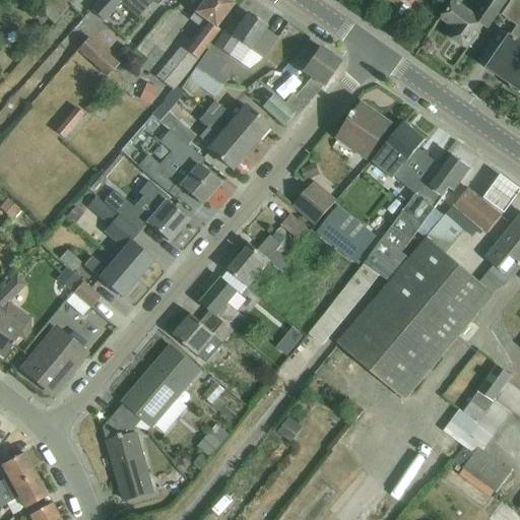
[(44,0),(37,9),(44,15),(53,24),(73,0),(44,0)]
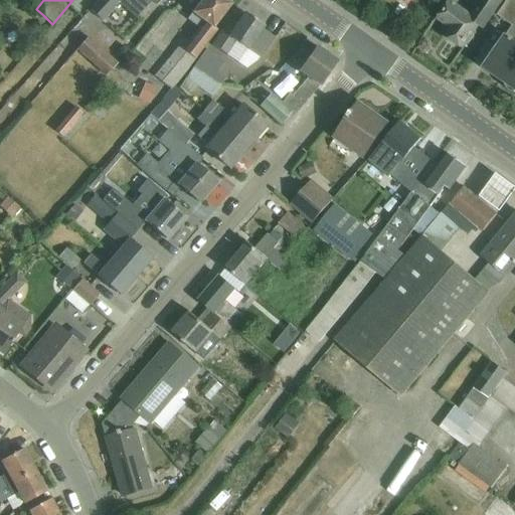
[(99,0),(91,9),(101,18),(103,20),(120,1),(120,0),(99,0)]
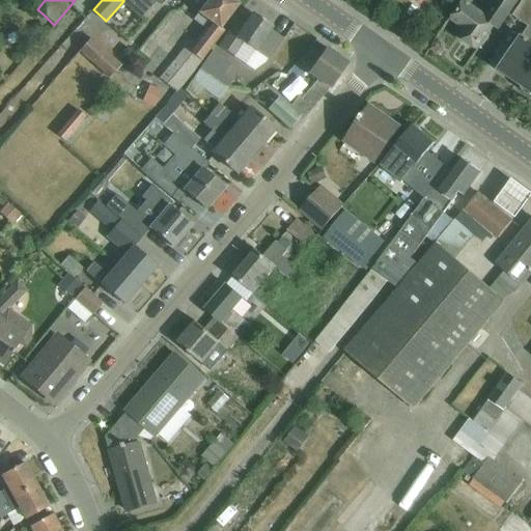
[(123,0),(123,1),(132,8),(141,17),(155,1),(152,0),(123,0)]
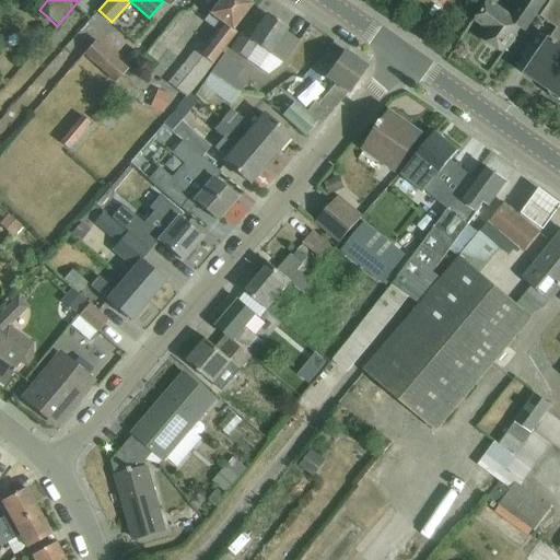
[(206,72),(221,53),(235,33),(232,31),(251,4),(244,0),(219,0),(203,22),(217,31),(198,54),(194,50),(167,83),(185,97),(206,72)]
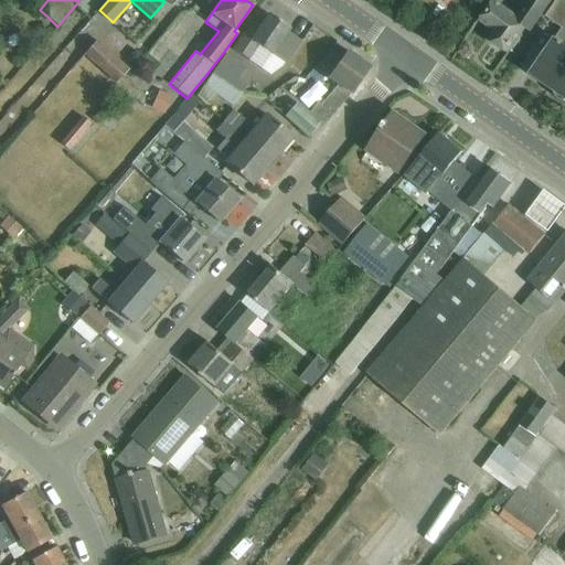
[(531,29),(550,1),(546,0),(530,0),(518,18),(493,0),(479,21),(496,33),(489,42),(507,54),(526,25),(531,29)]
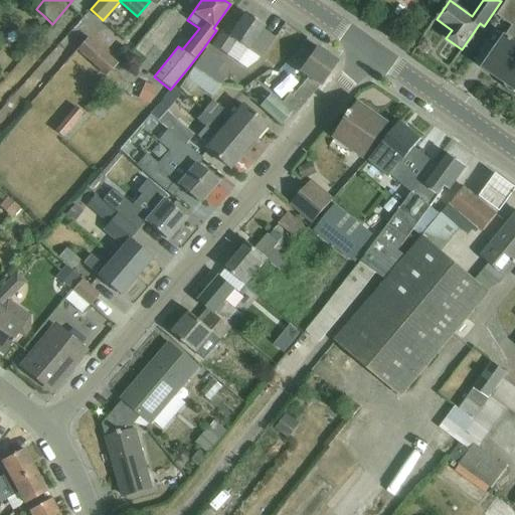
[(514,0),(509,0),(498,16),(514,27),(485,67),(503,80),(505,86),(509,91),(514,93),(514,92),(514,0)]
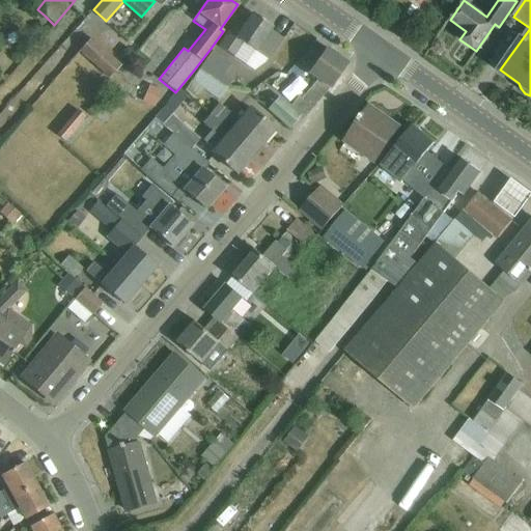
[(218,47),(245,64),(254,51),(267,60),(282,38),(270,30),(272,28),(251,14),(243,27),(235,22),(218,47)]
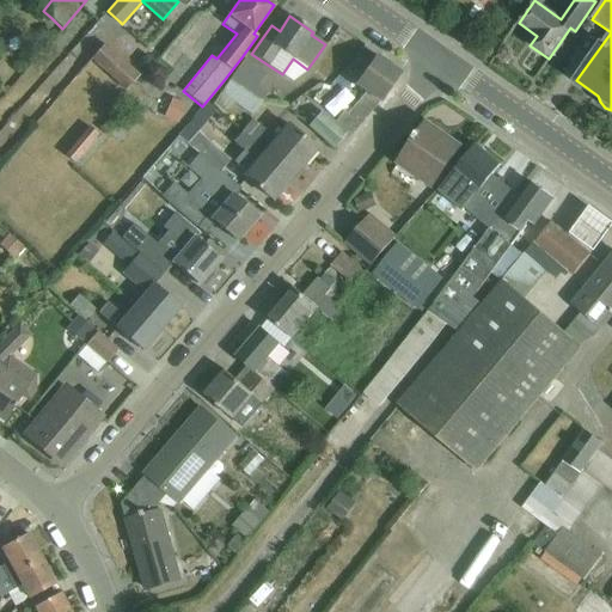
[(90,60),(124,91),(139,77),(104,44),(90,60)]
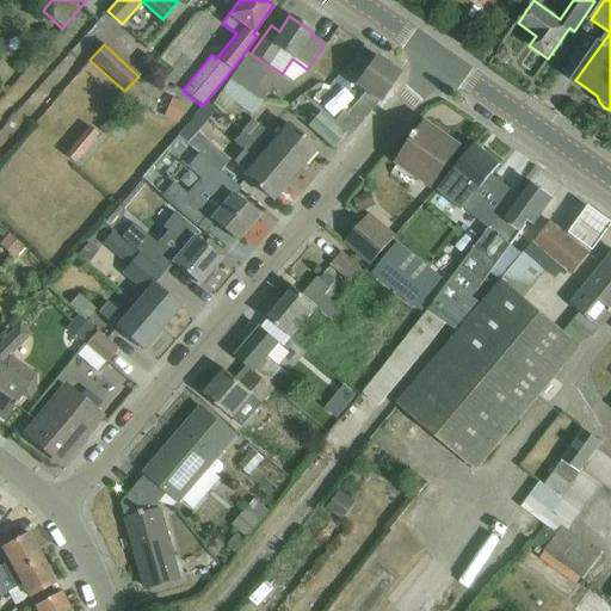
[(343,112),(333,123),(320,111),(307,127),(332,149),(345,135),(347,137),(377,103),(378,104),(400,73),(374,56),(355,84),(365,91),(345,115),(343,112)]
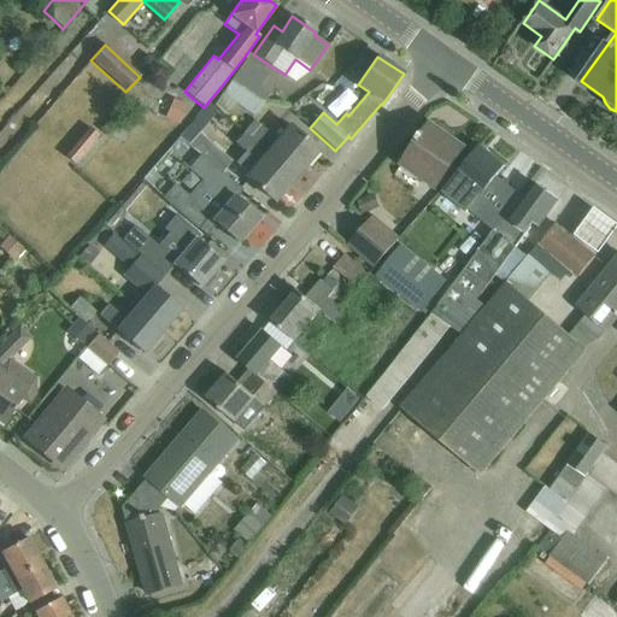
[(268,75),(246,59),(230,82),(260,107),(270,93),(260,87),(268,75)]
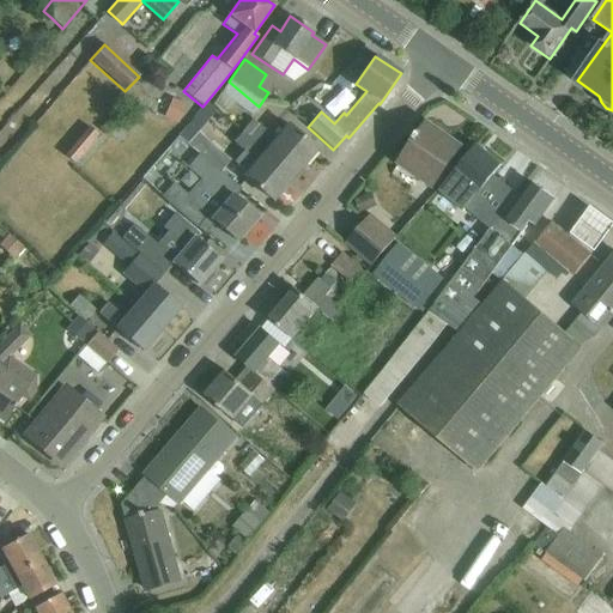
[(253,115),(259,107),(229,82),(212,107),(228,117),(237,104),(253,115)]
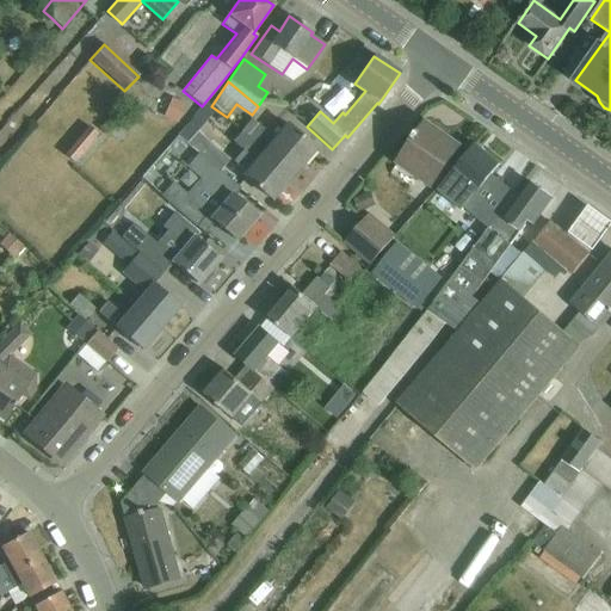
[(184,123),(192,102),(176,93),(166,115),(184,123)]
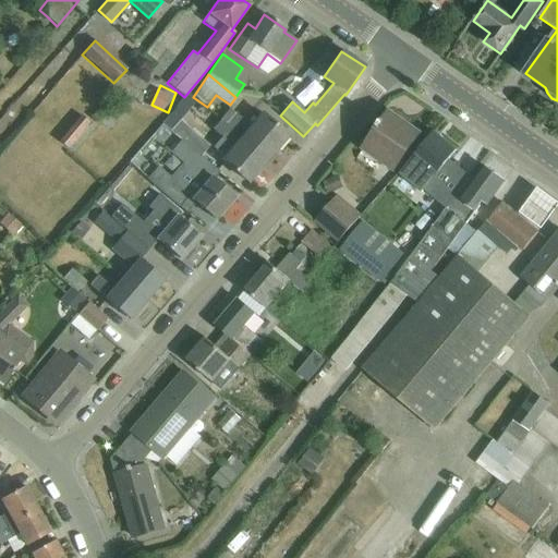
[(164,125),(199,156),(209,146),(182,123),(189,114),(179,107),(164,125)]
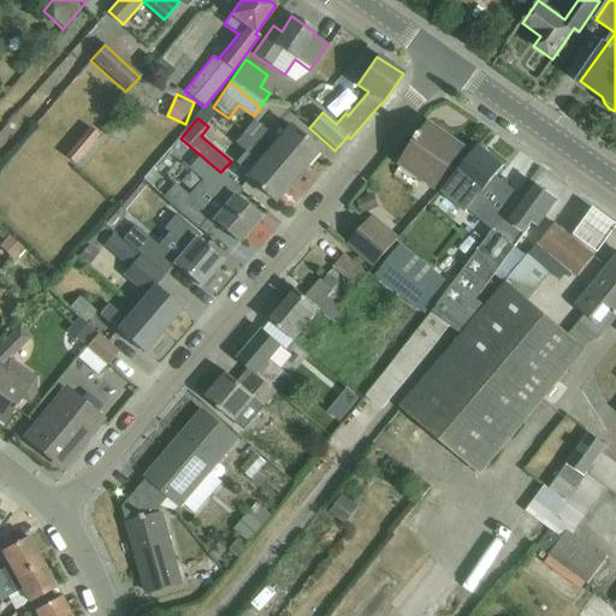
[(66,148),(78,160),(104,132),(92,120),(66,148)]
